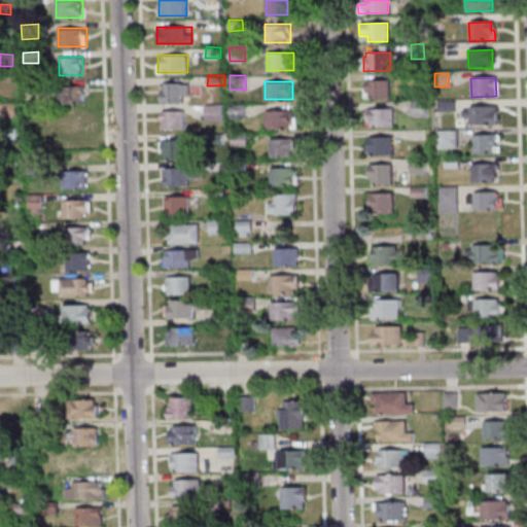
[(388,81),(388,98),(365,98),(365,81),(388,81)]
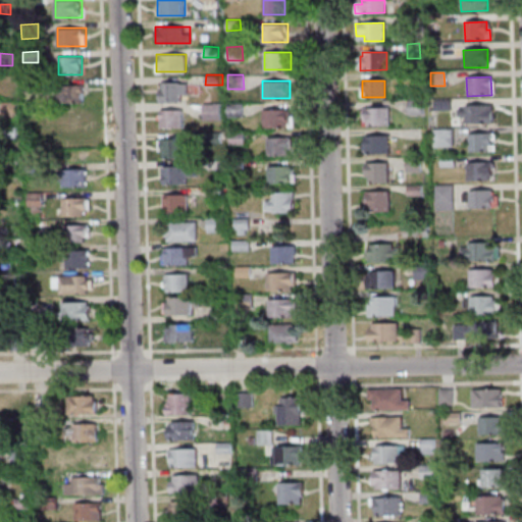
[(159,102),(187,102),(187,82),(159,82),(159,102)]
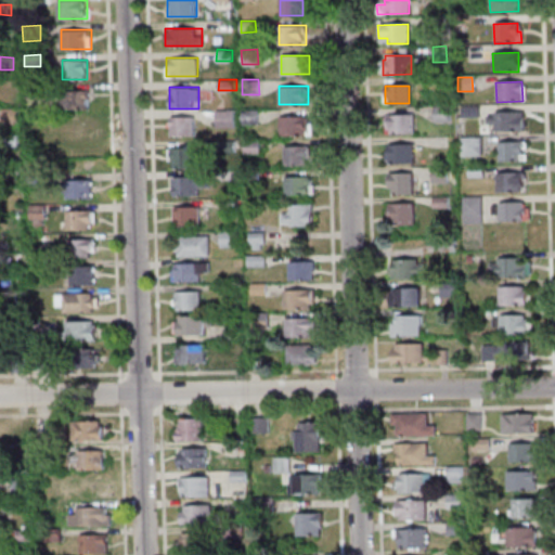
[(60,108),(89,108),(89,90),(60,90),(60,108)]
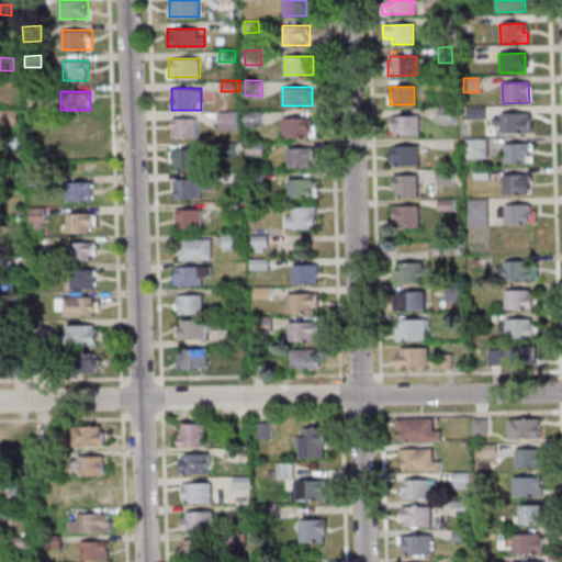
[(467,120),(467,109),(483,108),(484,119),(467,120)]
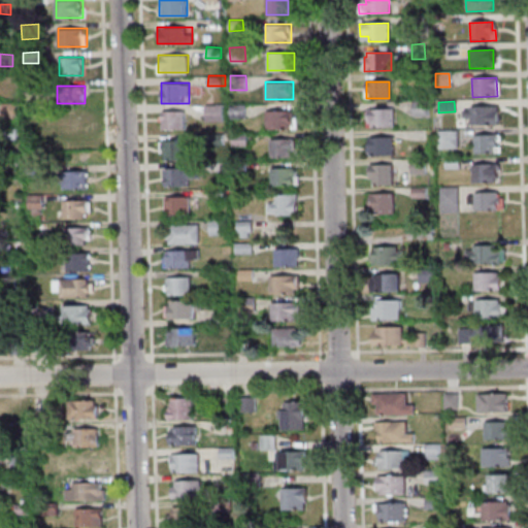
[(425,102),(426,114),(413,114),(413,102),(425,102)]
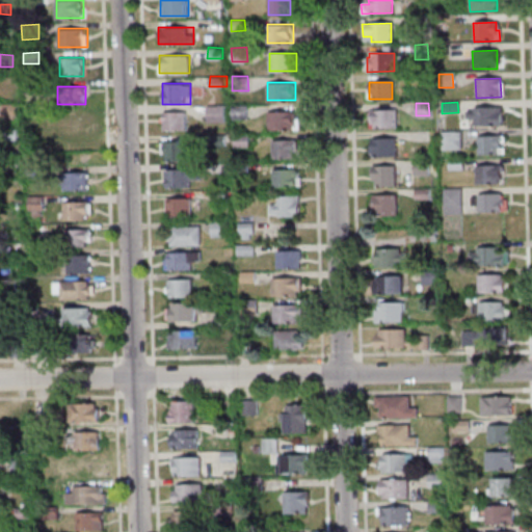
[(1,105),(15,105),(15,121),(1,121),(1,105)]
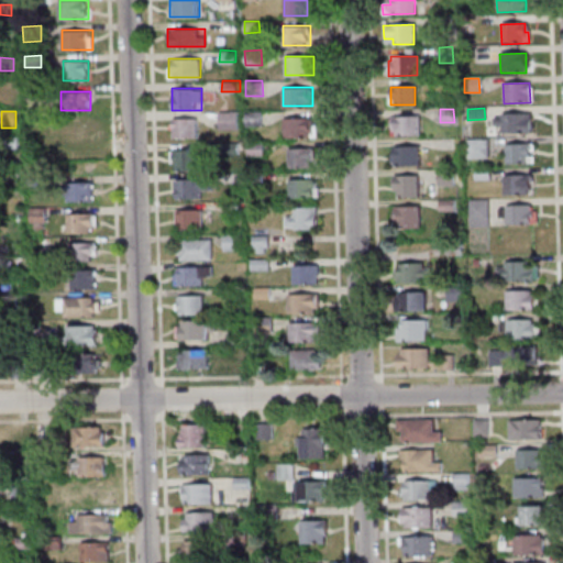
[(238,128),(238,111),(219,111),(219,128),(238,128)]
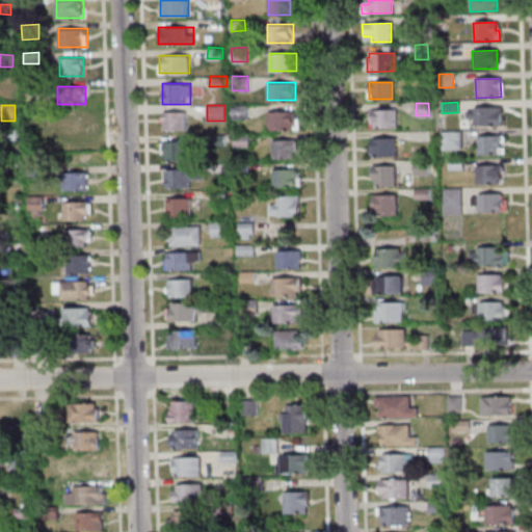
[(233,105),(232,114),(248,114),(249,106),(233,105)]
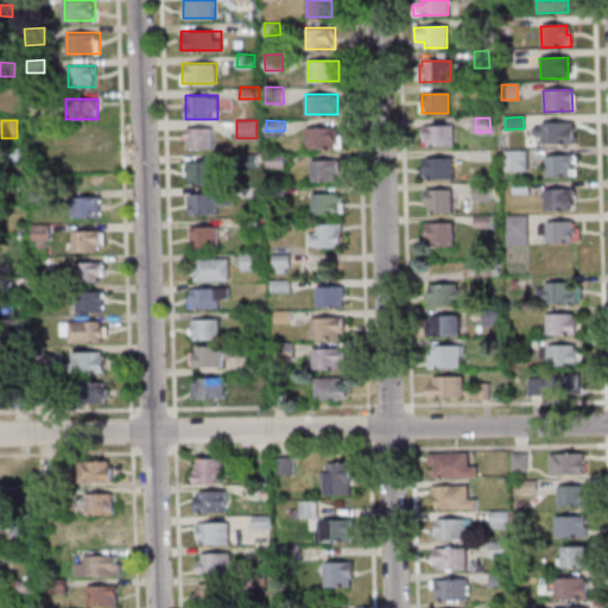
[(542,124),(572,122),(572,144),(542,145),(542,137),(533,137),(533,128),(542,128),(542,124)]
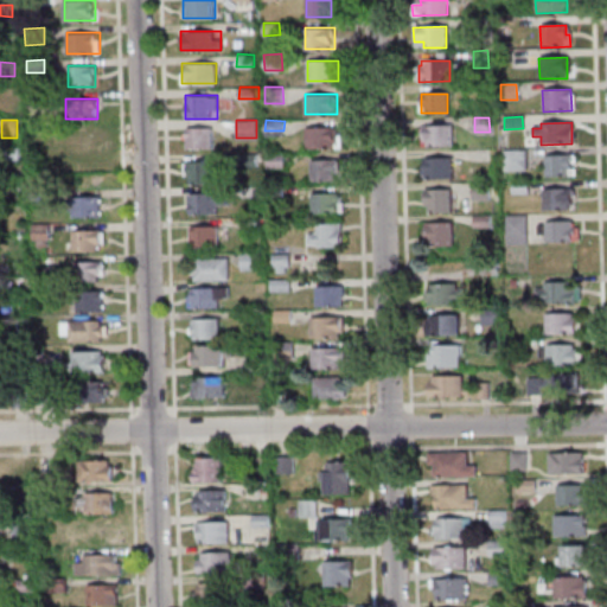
[(37,125),(37,139),(56,139),(56,125),(37,125)]
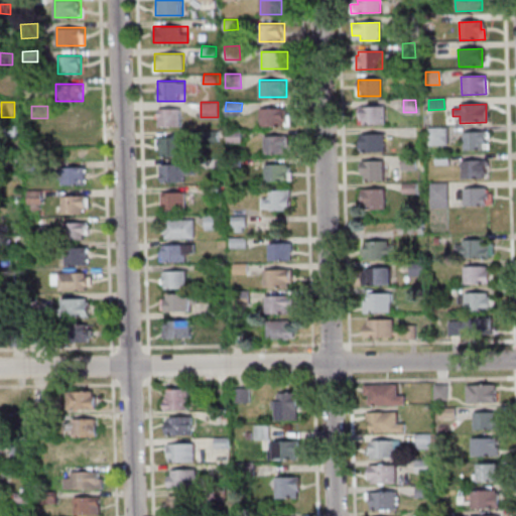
[(289,107),(260,107),(260,126),(289,126),(289,107)]
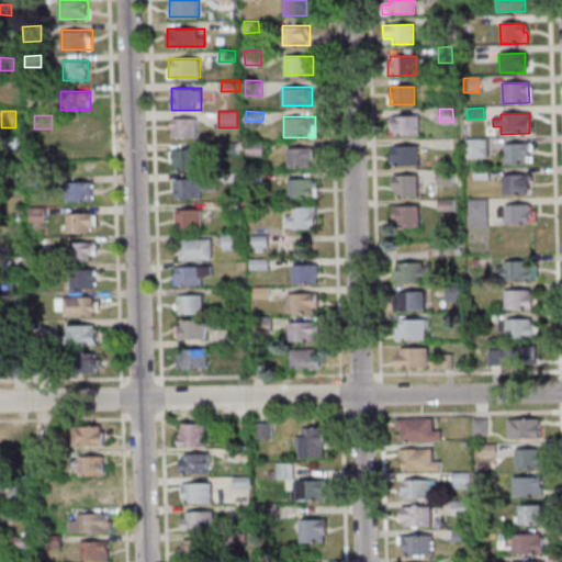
[(391,117),(417,116),(417,135),(392,136),(391,117)]
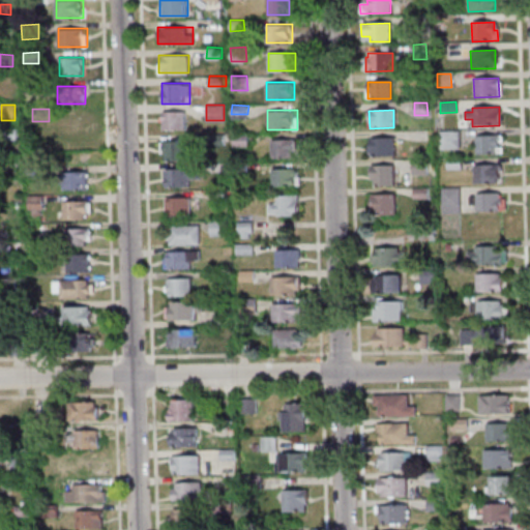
[(186,111),(162,111),(162,129),(186,129),(186,111)]
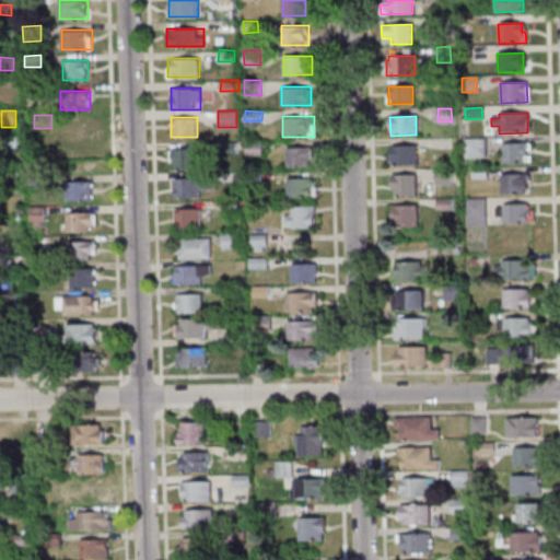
[(90,120),(65,120),(65,130),(56,130),(56,140),(90,140),(90,120)]
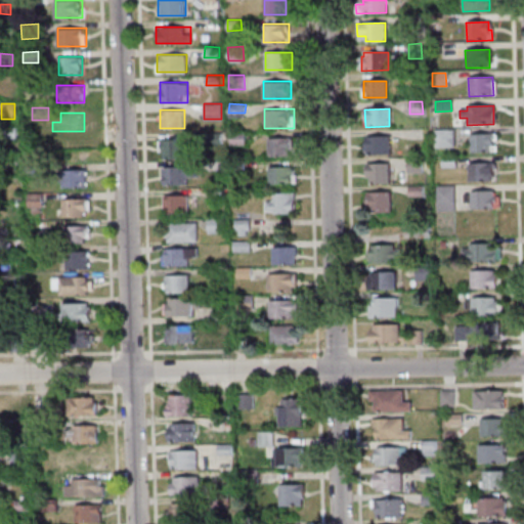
[(15,128),(1,128),(1,139),(15,138),(15,128)]
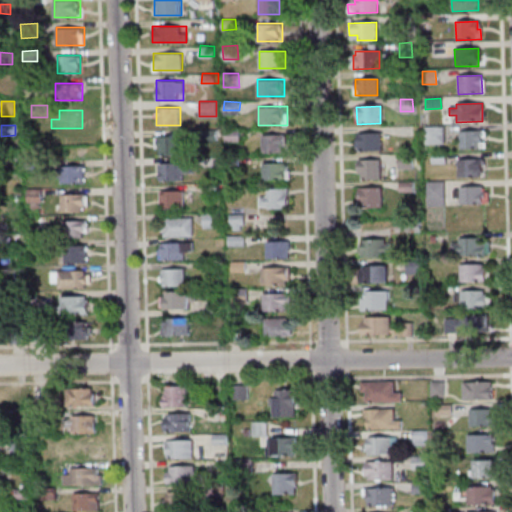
[(443,144),(426,144),(425,128),(442,127),(443,144)]
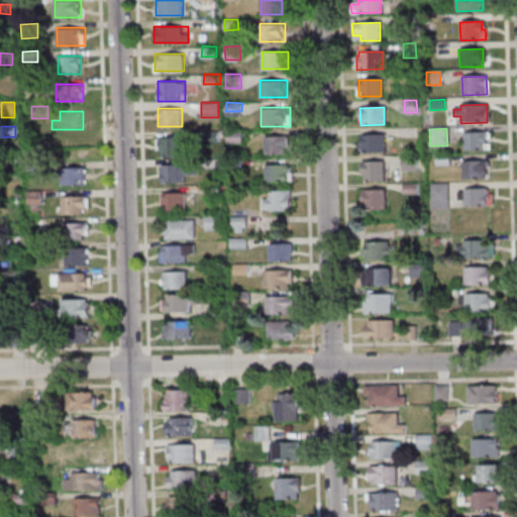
[(204,130),(204,139),(218,140),(219,130),(204,130)]
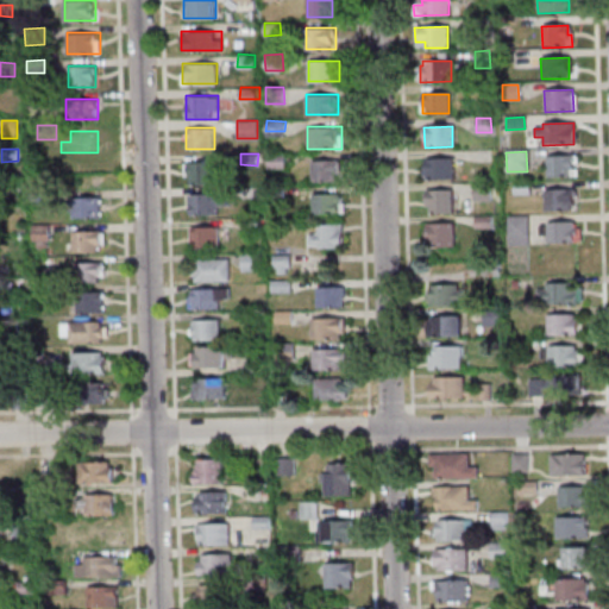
[(284,154),(268,154),(268,167),(284,167),(284,154)]
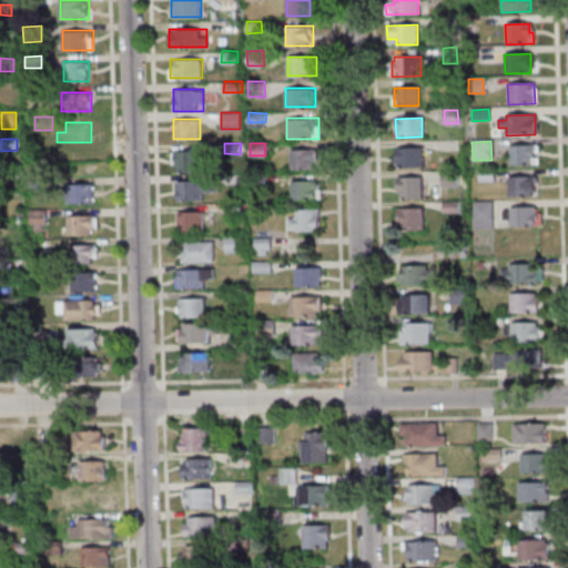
[(537,165),(509,165),(509,146),(534,146),(534,159),(537,159),(537,165)]
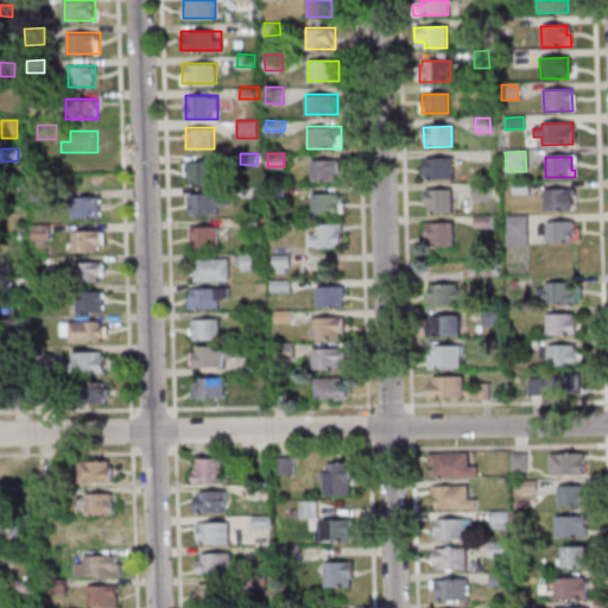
[(311,181),(341,181),(341,159),(311,159),(311,181)]
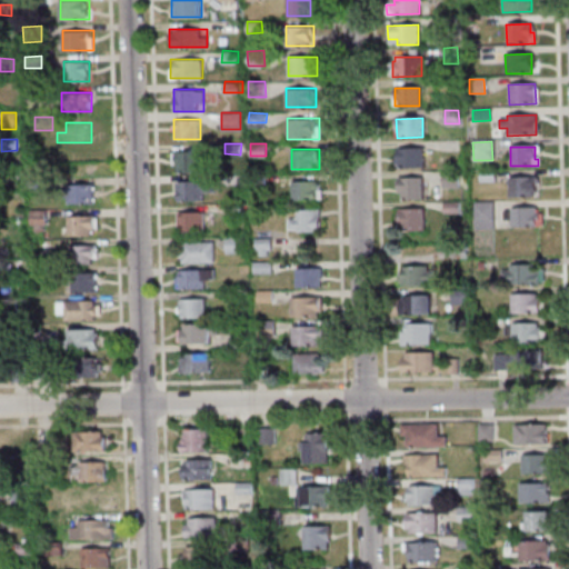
[(398,149),(422,149),(423,168),(399,169),(398,165),(396,165),(396,158),(398,158),(398,149)]
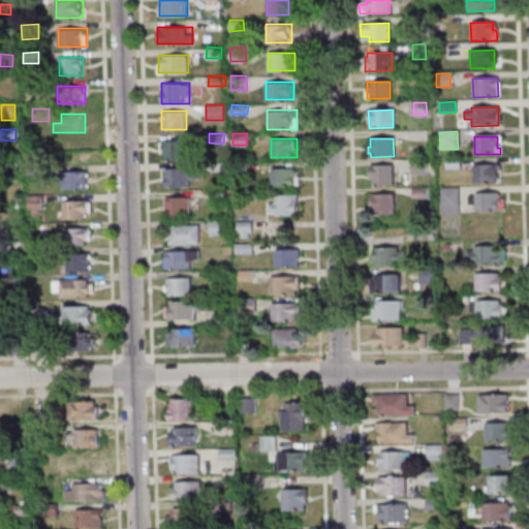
[(159,160),(186,160),(186,139),(159,139),(159,160)]
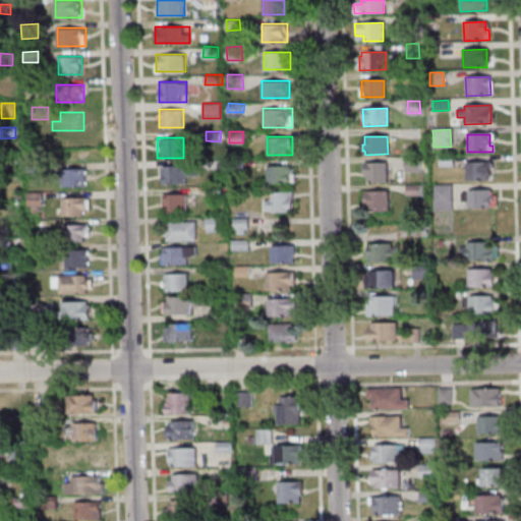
[(2,152),(2,163),(21,164),(21,152),(2,152)]
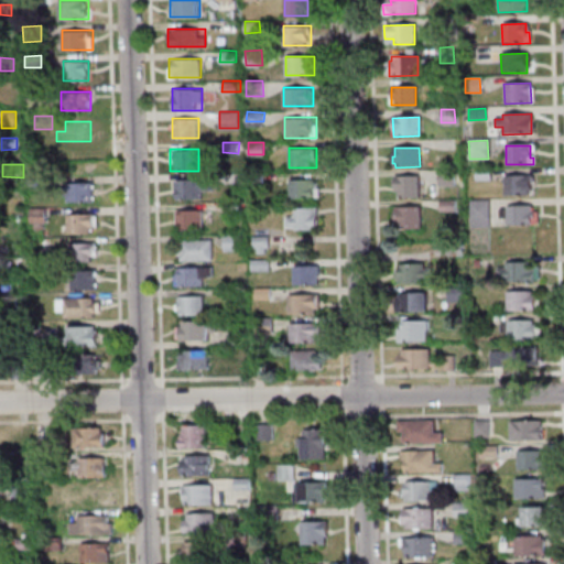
[(453,170),(453,186),(438,186),(437,170),(453,170)]
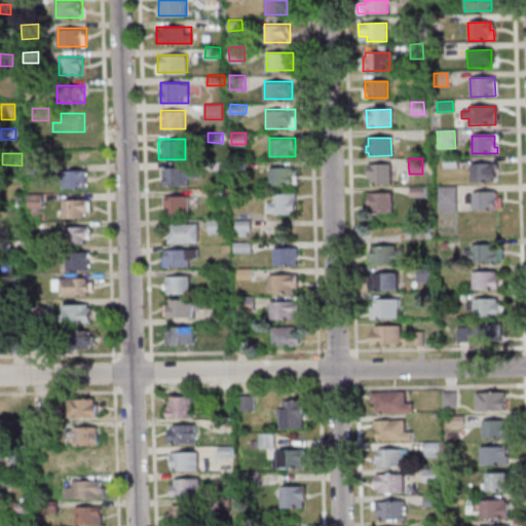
[(443,168),(443,158),(457,158),(457,167),(443,168)]
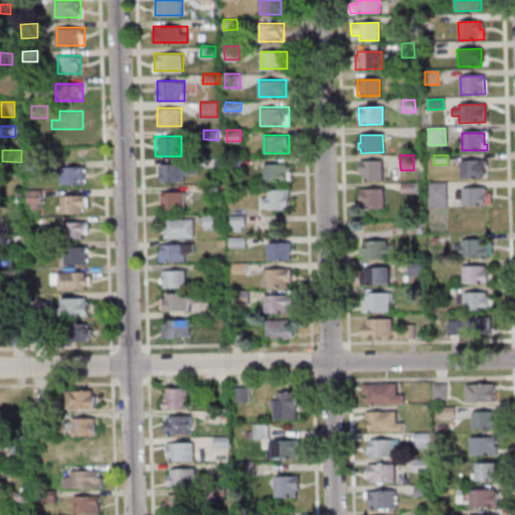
[(240,166),(240,157),(227,157),(226,166),(240,166)]
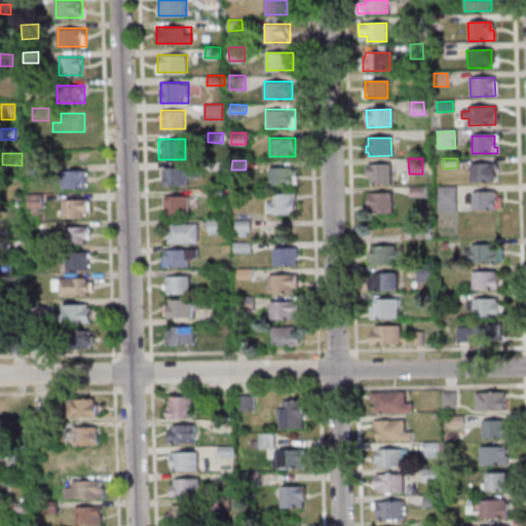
[(471,163),(494,163),(495,177),(491,177),(491,182),(471,182),(471,163)]
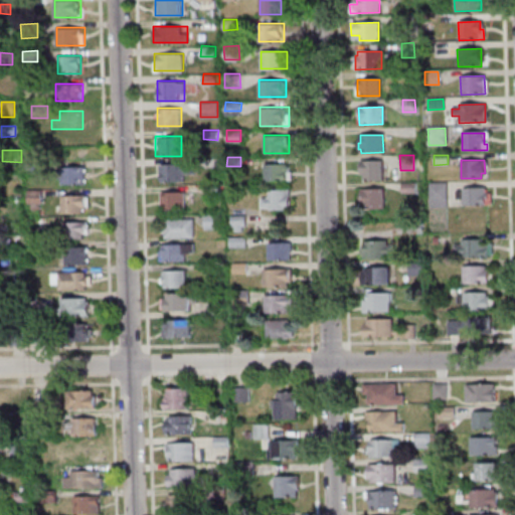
[(381,162),(382,180),(363,181),(363,175),(360,175),(360,162),(381,162)]
